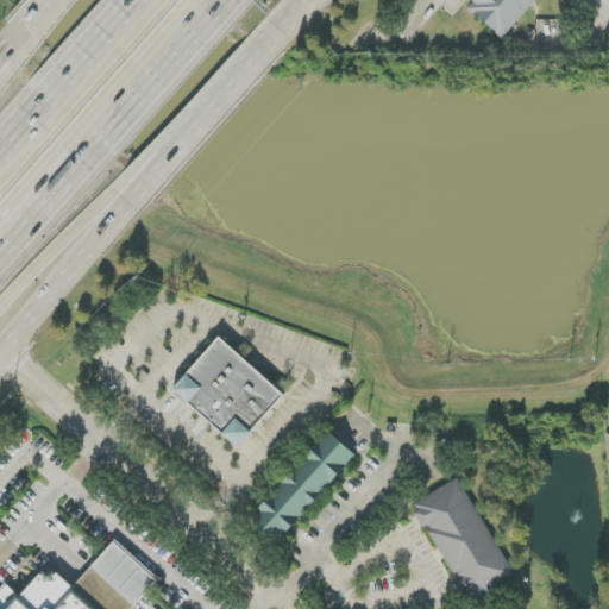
[(538,0),(502,39),(469,8),(473,2),(472,1),(472,0),(538,0)]
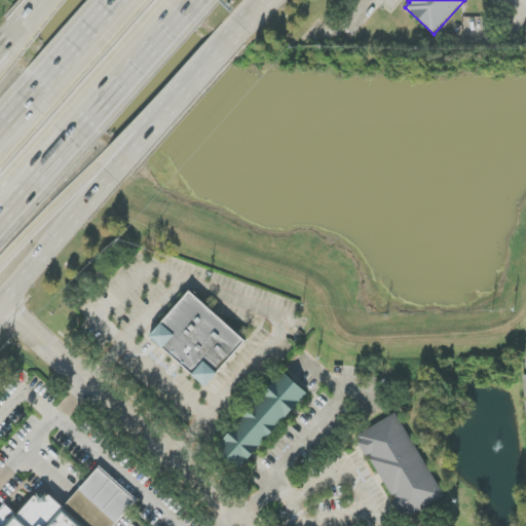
[(190,291),(148,337),(162,349),(163,347),(193,374),(192,376),(205,387),(247,341),(190,291)]
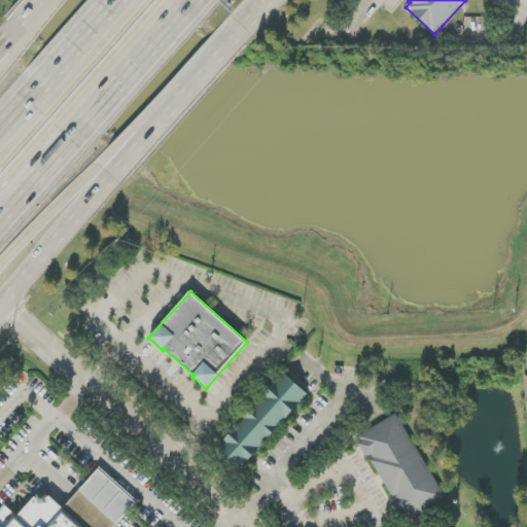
[(308,394),(285,374),(217,449),(241,469),(308,394)]
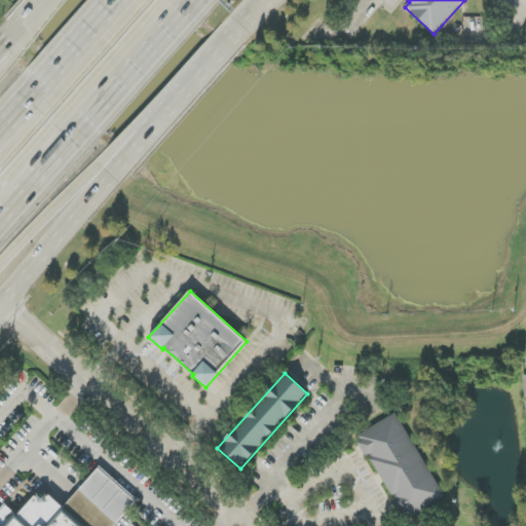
[(358,435),(404,520),(444,498),(399,413),(358,435)]
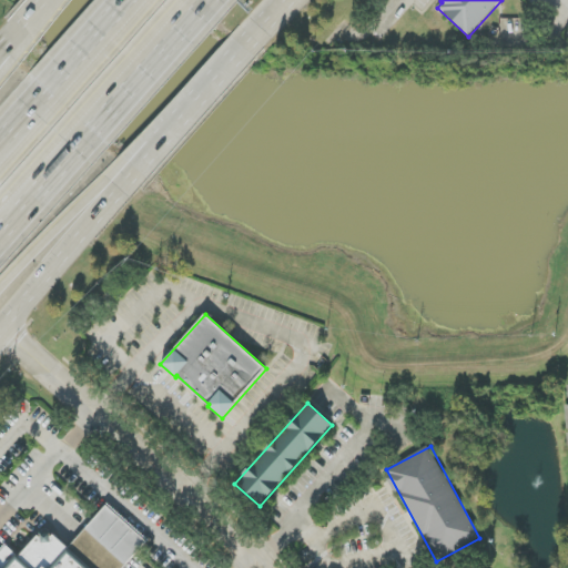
[(123,567),(146,540),(105,506),(70,549),(46,529),(21,558),(7,546),(0,553),(0,567),(123,567)]
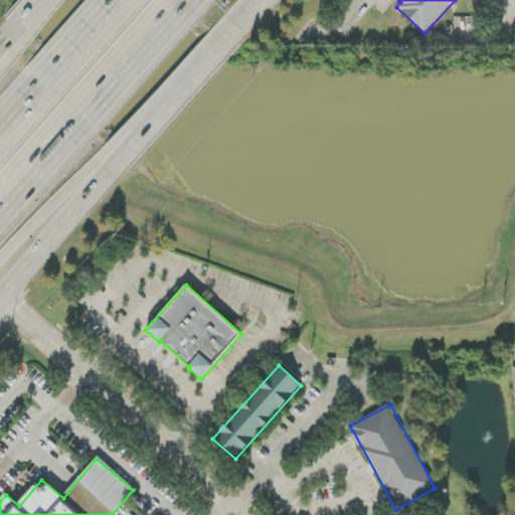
All buildings are outlined.
